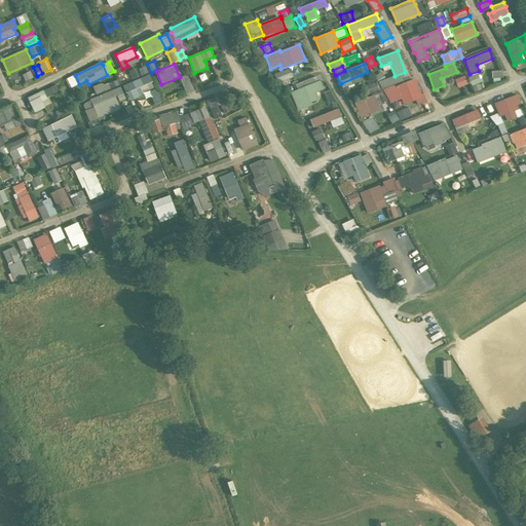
[(145,67),(139,69),(142,76),(148,73),(145,67)]
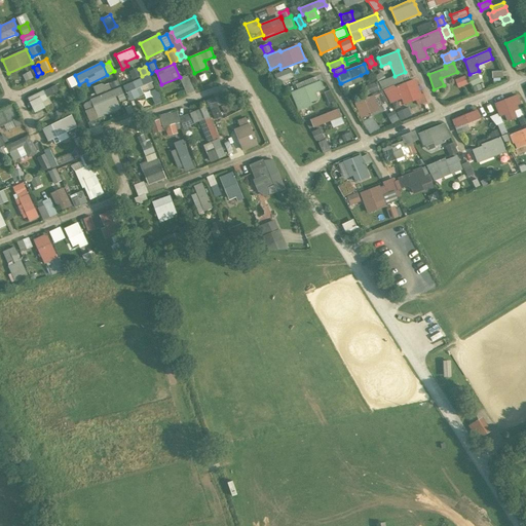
[(140,77),(137,69),(128,72),(133,80),(140,77)]
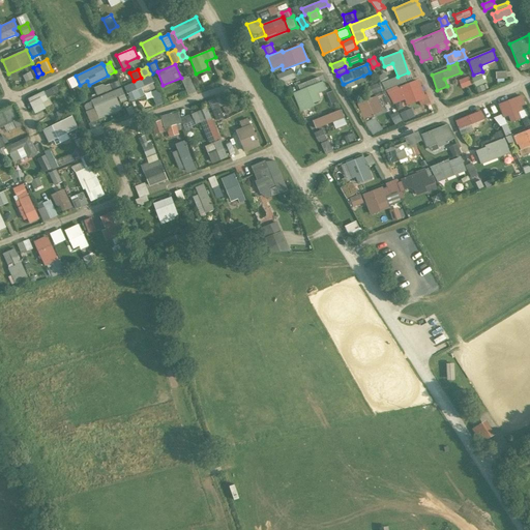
[(294,78),(291,69),(278,75),(282,83),(294,78)]
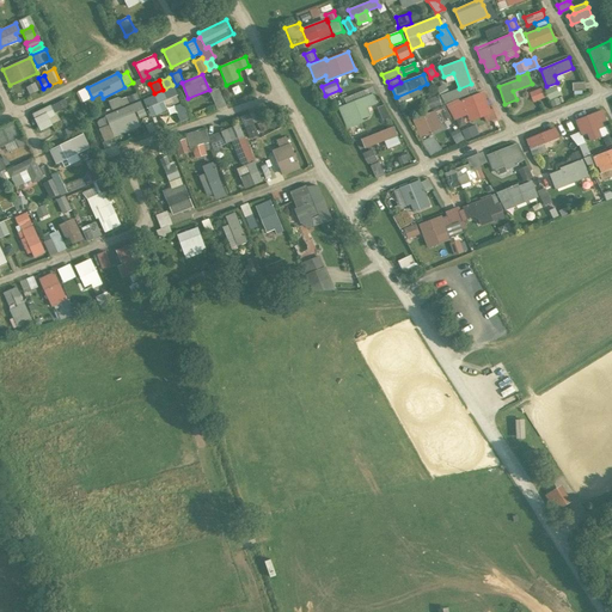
[(476,92),(473,84),(471,84),(459,89),(441,95),(445,104),(476,92)]
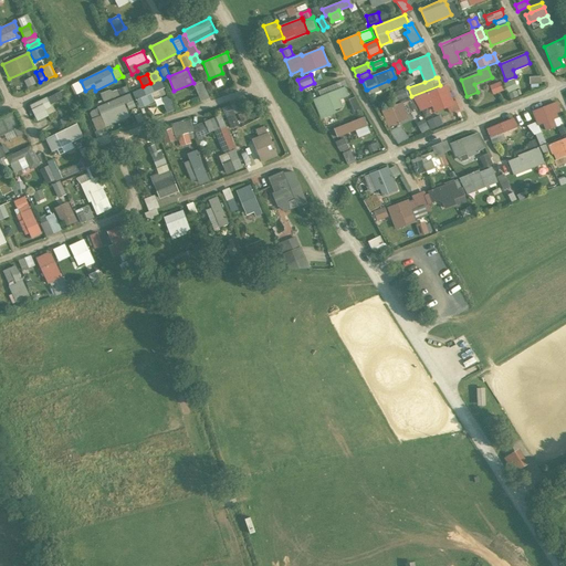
[(165,88),(161,80),(133,92),(136,101),(137,100),(140,107),(154,102),(152,94),(165,88)]
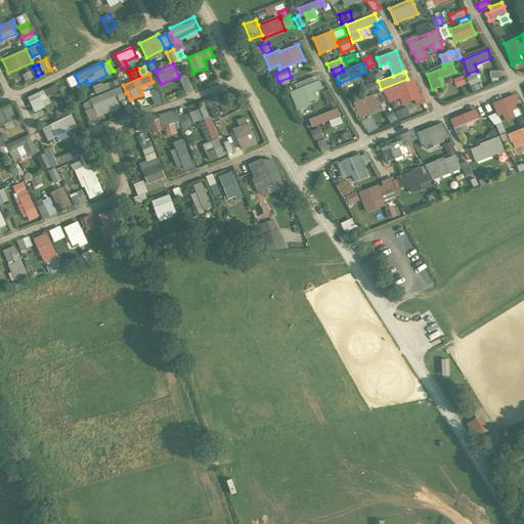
[(479,82),(476,74),(467,77),(471,86),(479,82)]
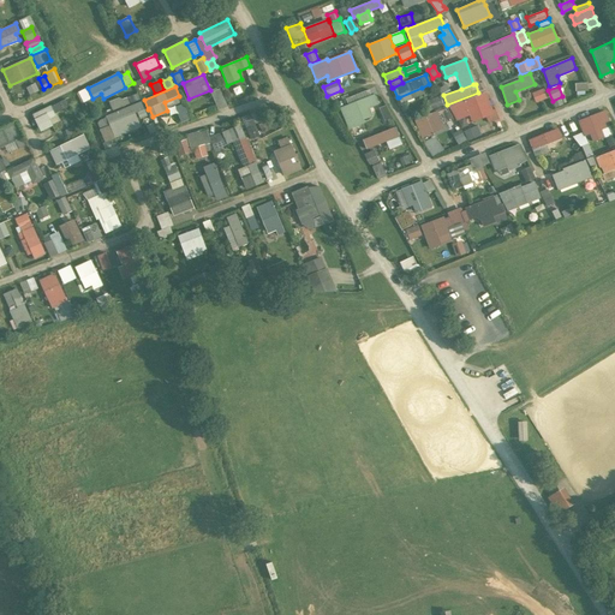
[(422,88),(399,97),(401,105),(425,94),(422,88)]
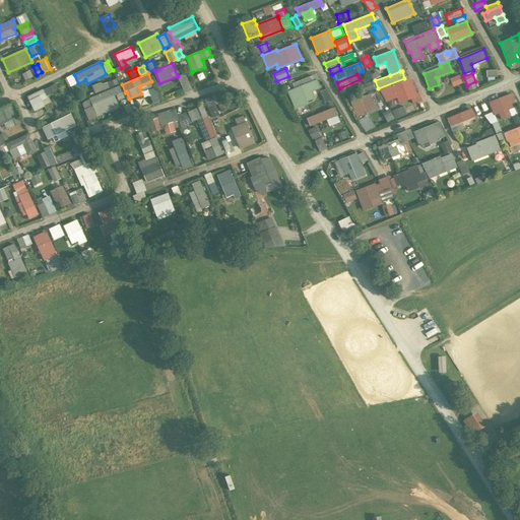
[(462,82),(459,75),(451,79),(453,85),(462,82)]
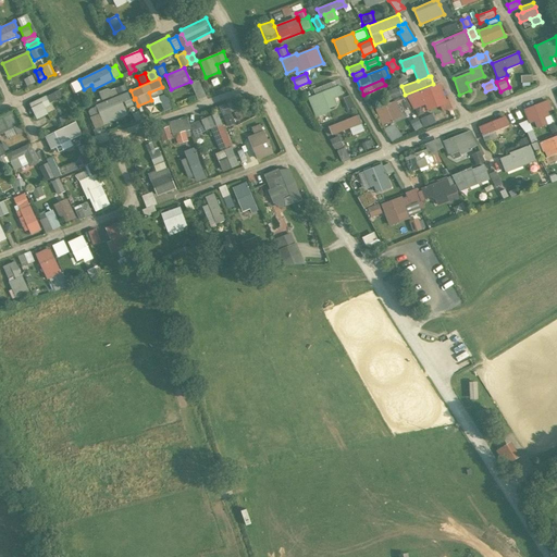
[(199,82),(192,84),(198,99),(206,96),(199,82)]
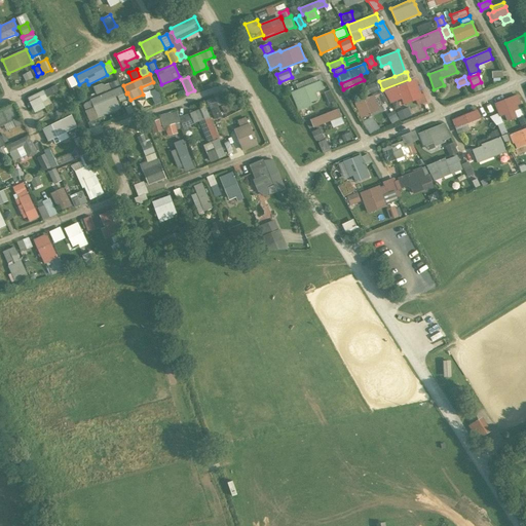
[(109,92),(120,87),(117,79),(106,84),(109,92)]
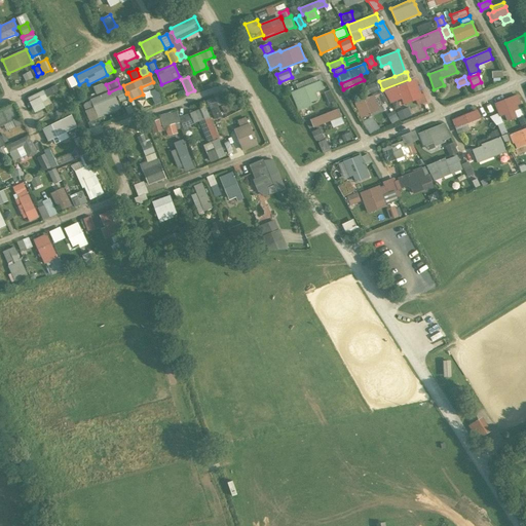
[(422,97),(415,79),(395,86),(395,85),(383,89),(390,103),(401,99),(404,105),(415,100),(417,105),(426,102),(424,97),(422,97)]
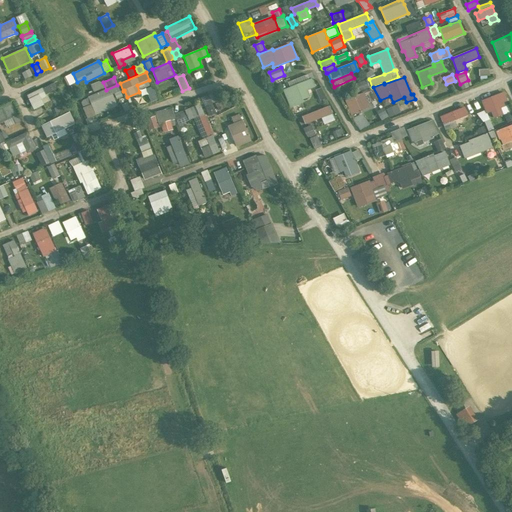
[(315,87),(312,79),(283,90),(290,108),(303,102),(302,99),(310,96),(307,89),(315,87)]
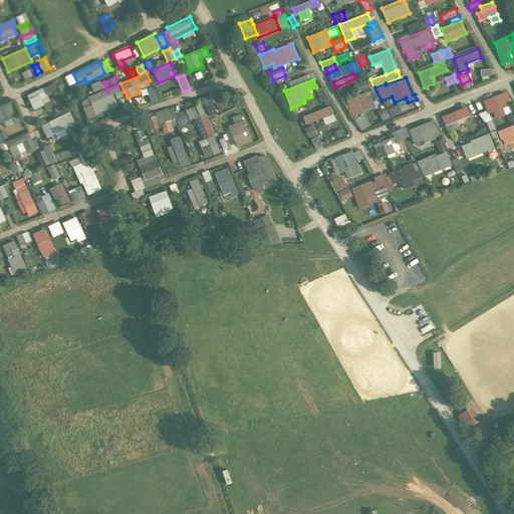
[(370,88),(367,80),(356,84),(358,92),(370,88)]
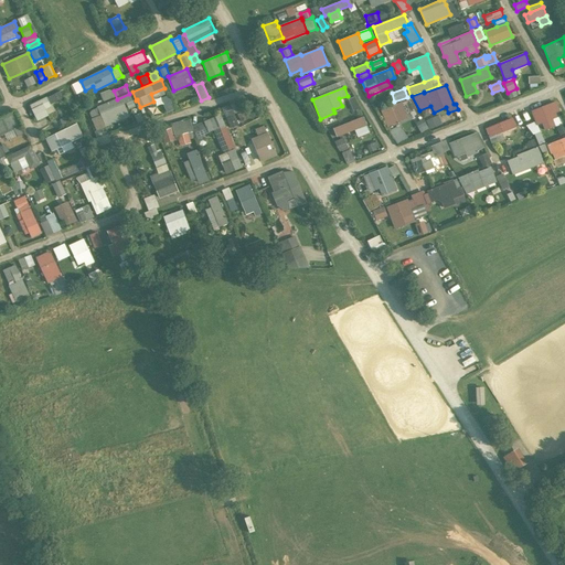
[(117,99),(114,91),(113,92),(109,89),(100,94),(105,104),(117,99)]
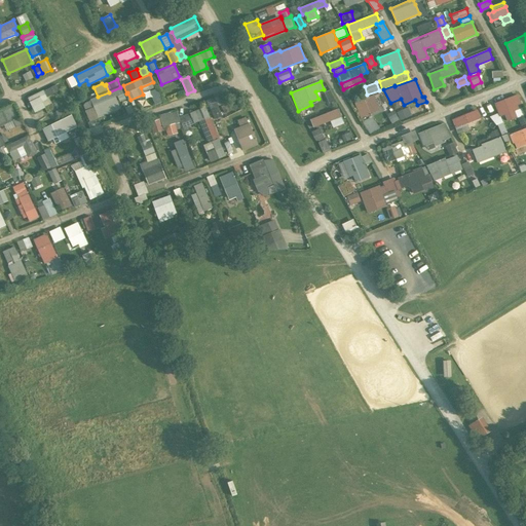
[(43,90),(28,99),(35,112),(45,107),(42,102),(47,99),(46,97),(61,89),(58,84),(43,91),(43,90)]
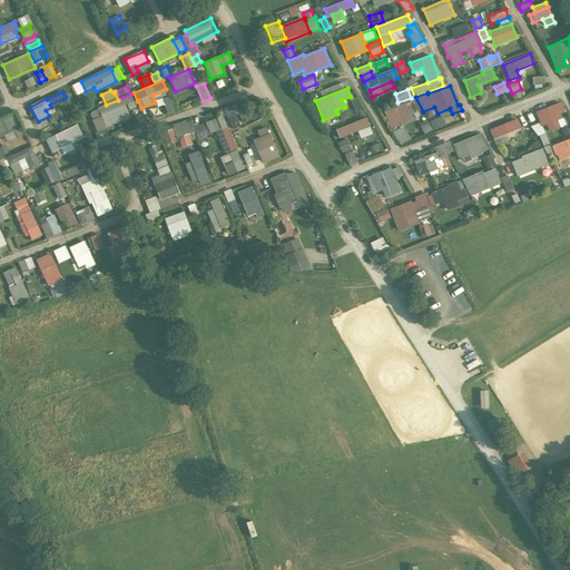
[(134,101),(130,95),(118,100),(106,105),(98,108),(99,109),(101,116),(107,128),(130,118),(125,105),(127,104),(134,101)]
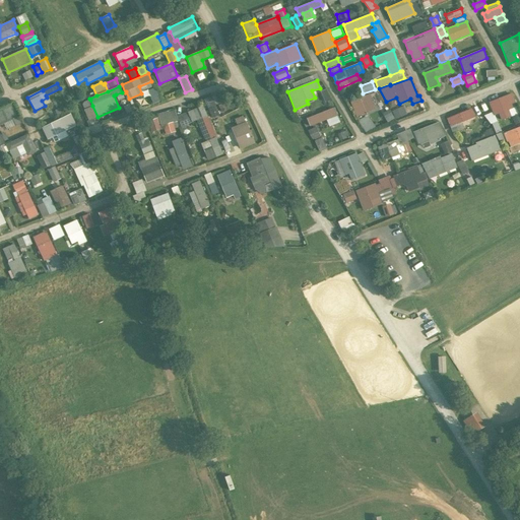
[(369,94),(373,105),(384,101),(382,95),(381,96),(378,89),(369,92),(369,94)]
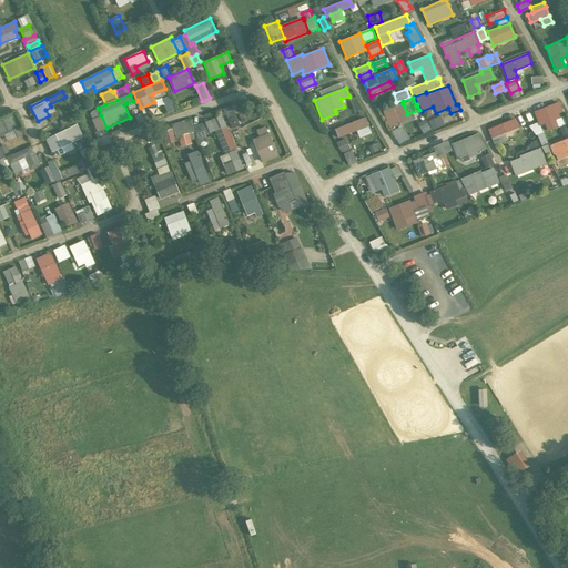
[(232,105),(235,114),(243,111),(239,102),(232,105)]
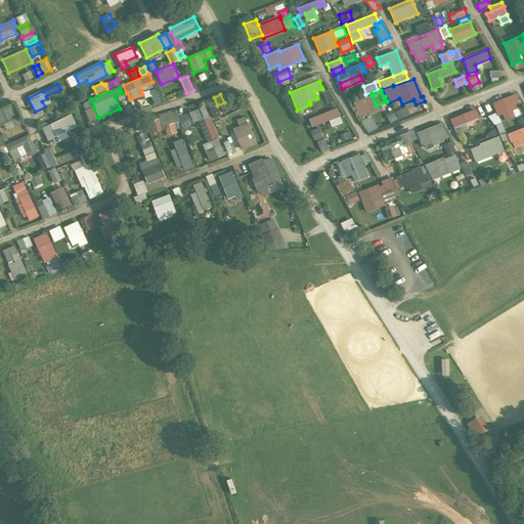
[(519,103),(516,94),(492,103),(496,113),(497,116),(498,116),(503,114),(506,121),(514,118),(512,111),(517,108),(515,104),(519,103)]
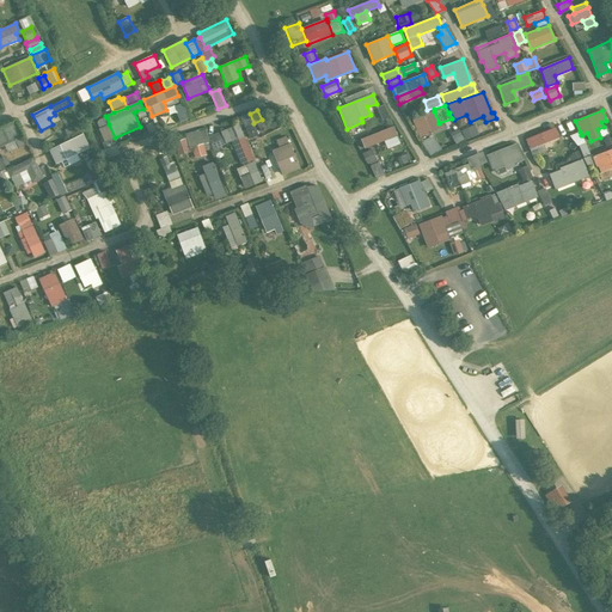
[(439,123),(434,111),(414,120),(420,136),(441,129),(439,123)]
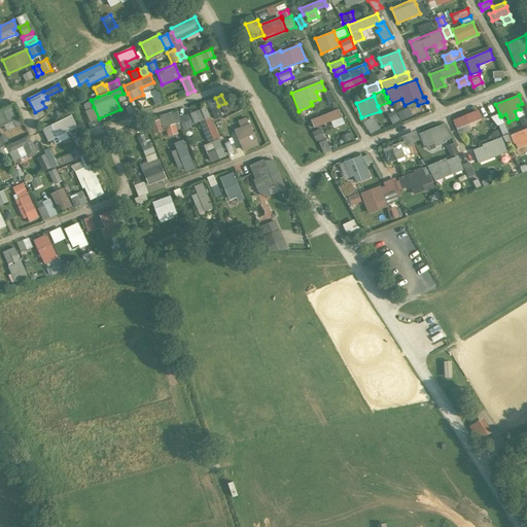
[(215,98),(207,101),(214,119),(222,115),(218,106),(215,98)]
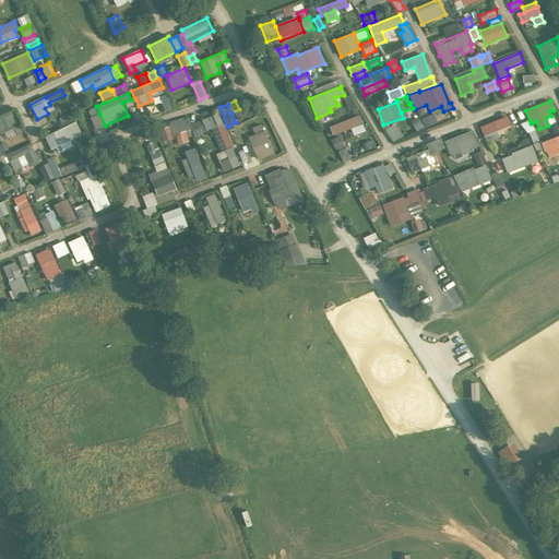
[(91,118),(99,114),(97,107),(88,110),(91,118)]
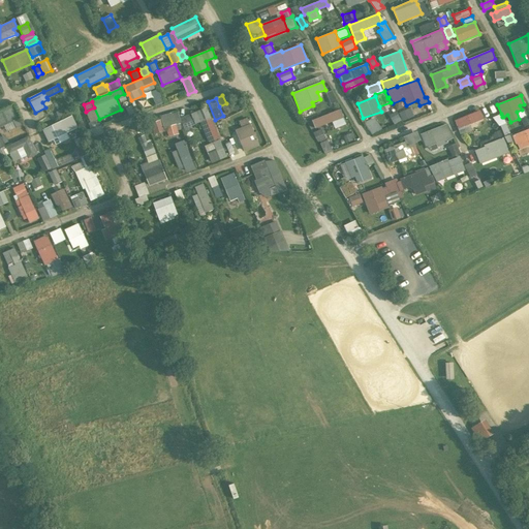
[(19,119),(13,106),(0,112),(0,126),(4,125),(7,132),(22,126),(19,119)]
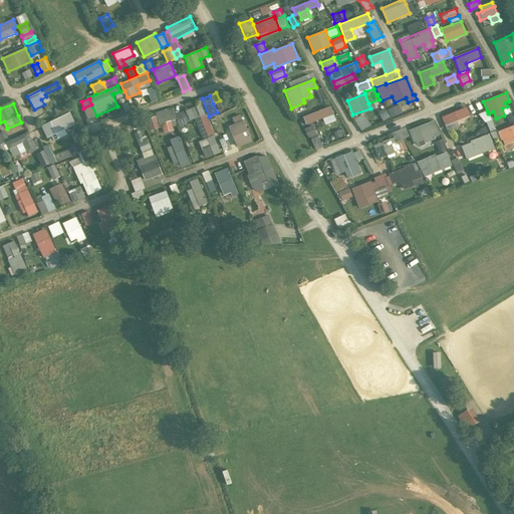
[(88,118),(96,115),(91,104),(83,108),(88,118)]
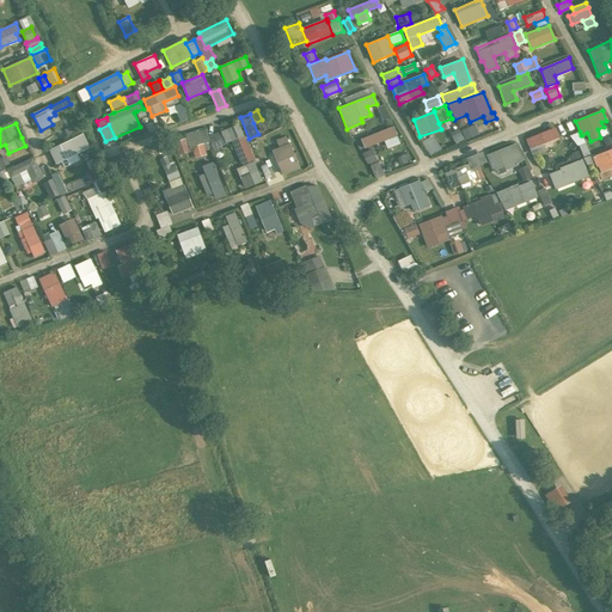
[(244,136),(239,124),(208,136),(213,150),(220,146),(232,141),(244,136)]
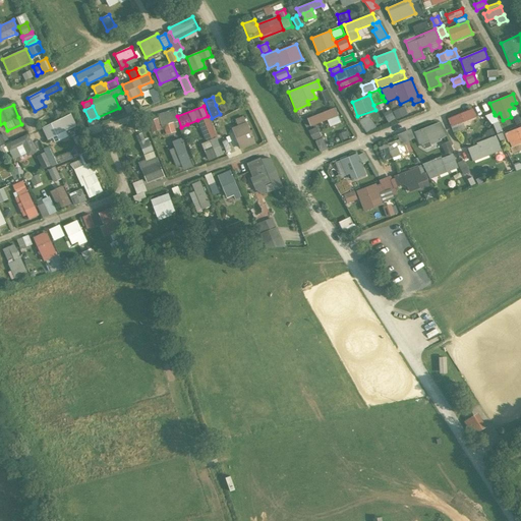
[(62,107),(55,110),(58,116),(64,114),(62,107)]
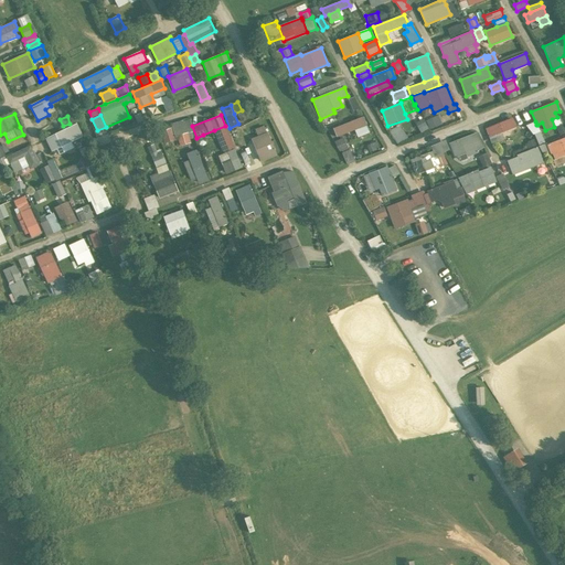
[(441,124),(438,116),(427,120),(430,129),(441,124)]
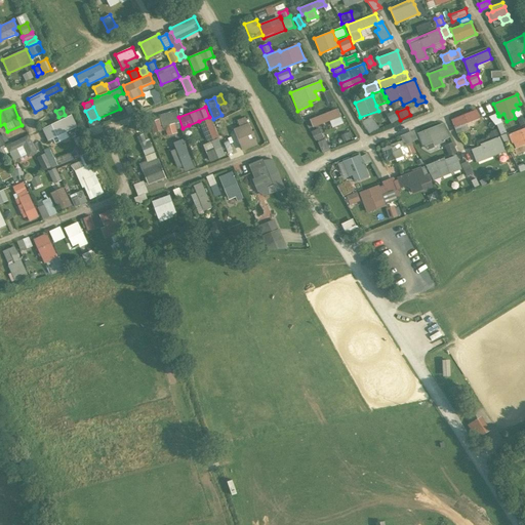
[(518,109),(513,111),(515,118),(516,117),(524,114),(522,108),(518,109)]
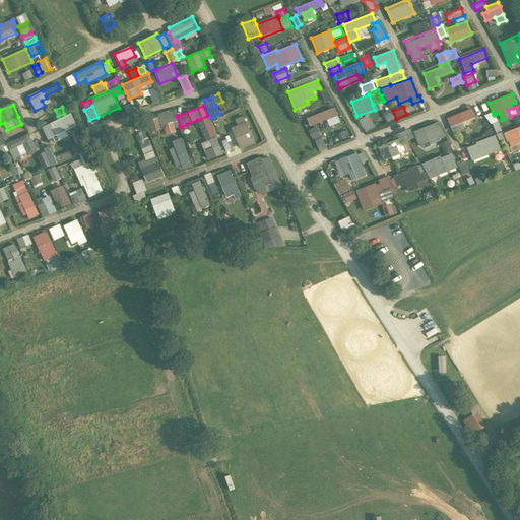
[(338,116),(335,108),(308,118),(311,126),(327,120),(338,116)]
